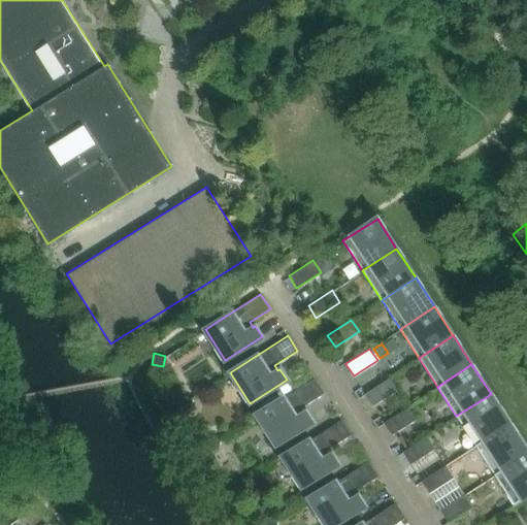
[(300,407),(324,392),(315,378),(256,415),(276,446),(313,422),(305,411),(303,413),(300,407)]
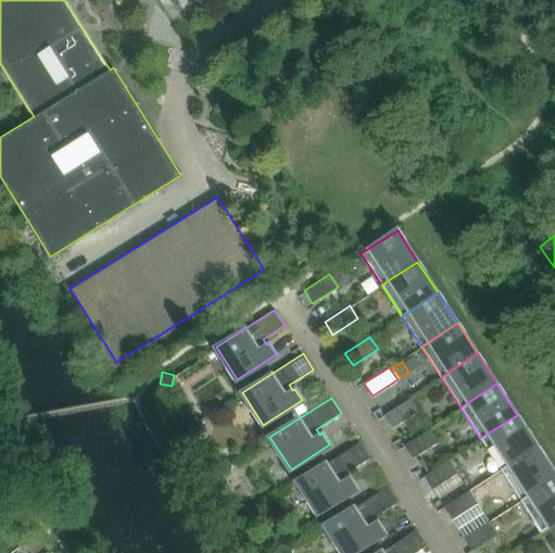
[(383,414),(385,414),(392,427),(417,411),(410,398),(383,414)]
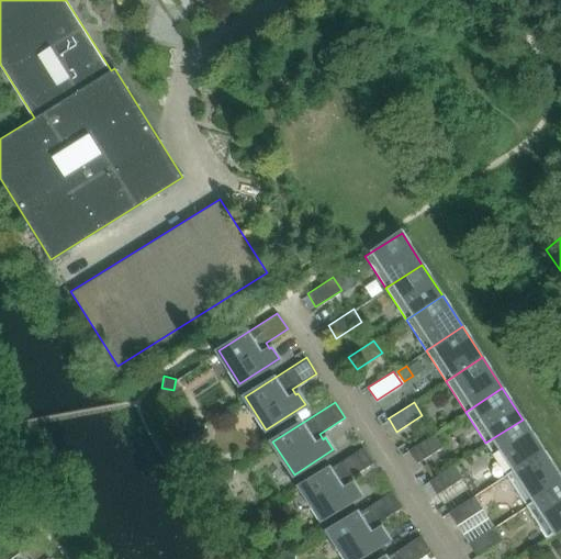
[(542,450),(523,420),(485,443),(506,473),(542,450)]
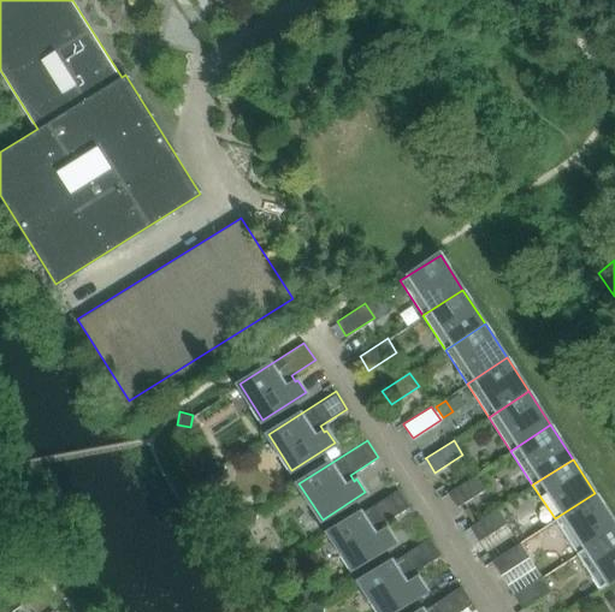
[(210,473),(222,476),(224,463),(212,461),(210,473)]
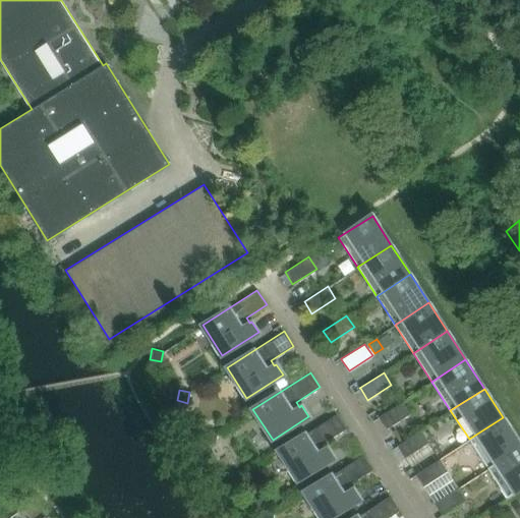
[(379,416),(386,428),(409,413),(402,401),(379,416)]
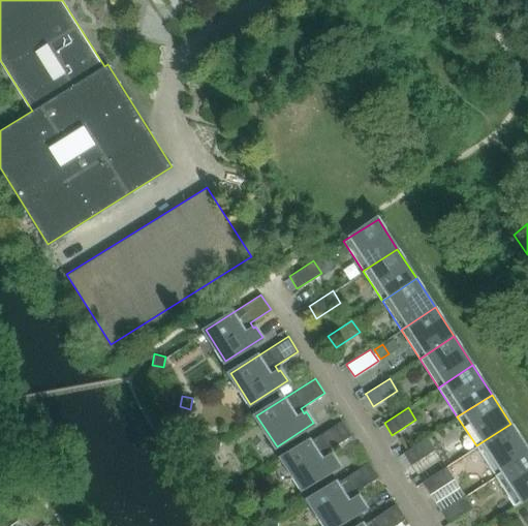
[(327,450),(351,434),(342,420),(282,458),(303,488),(339,464),(333,454),(331,455),(327,450)]
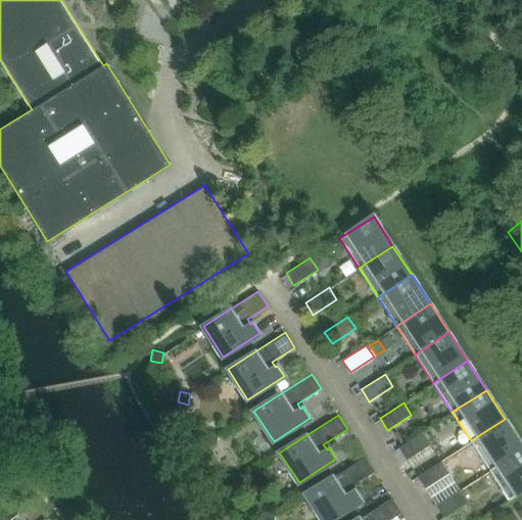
[(471,440),(489,470),(521,447),(521,445),(505,419),(471,440)]
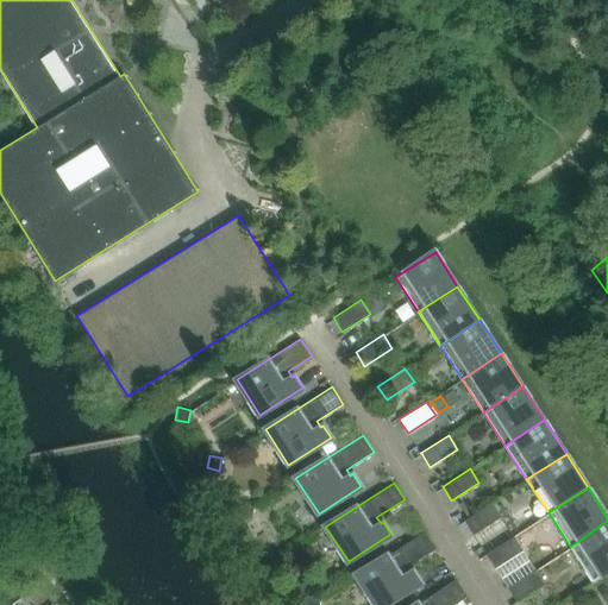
[(464,520),(474,534),(501,516),(491,502),(464,520)]
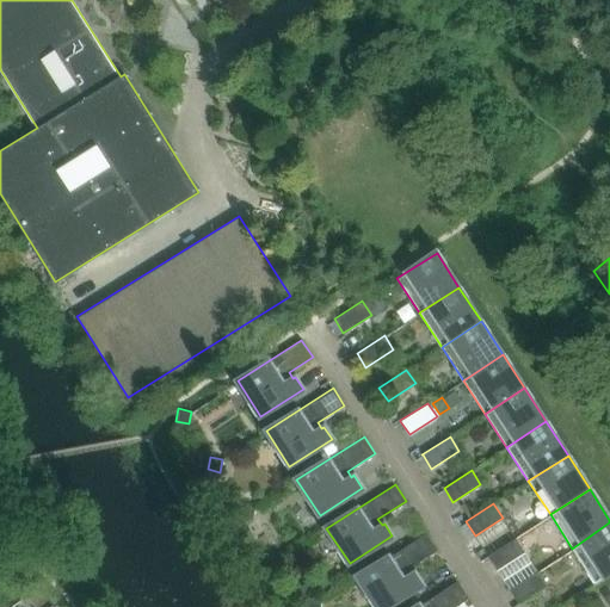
[(239,516),(252,520),(254,507),(241,505),(239,516)]
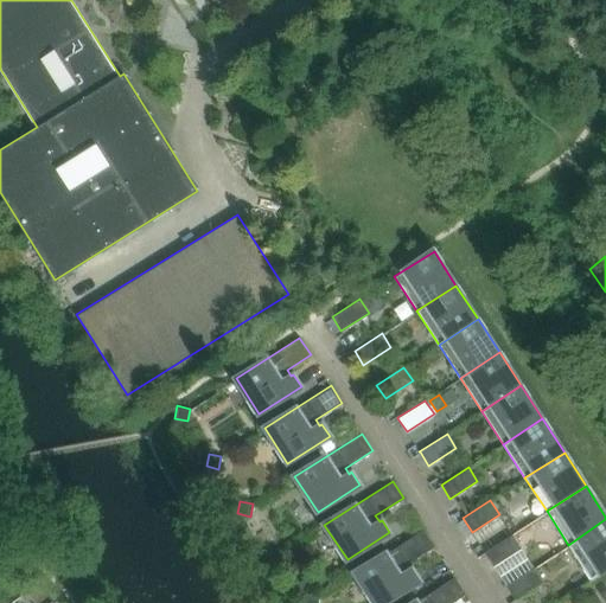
[(605,519),(568,545),(591,579),(605,568),(605,519)]
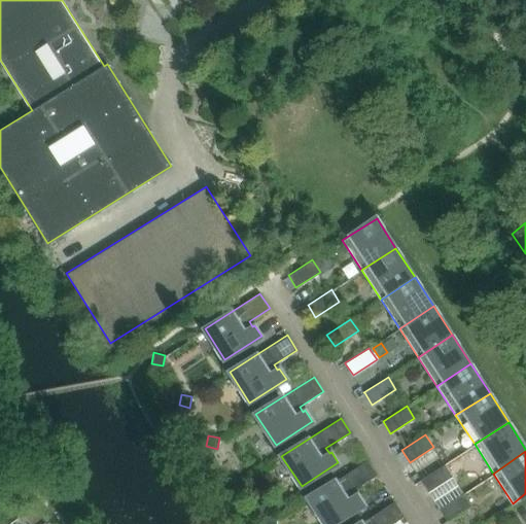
[(352,490),(377,475),(367,459),(308,497),(325,523),(334,523),(364,504),(357,494),(355,495),(352,490)]
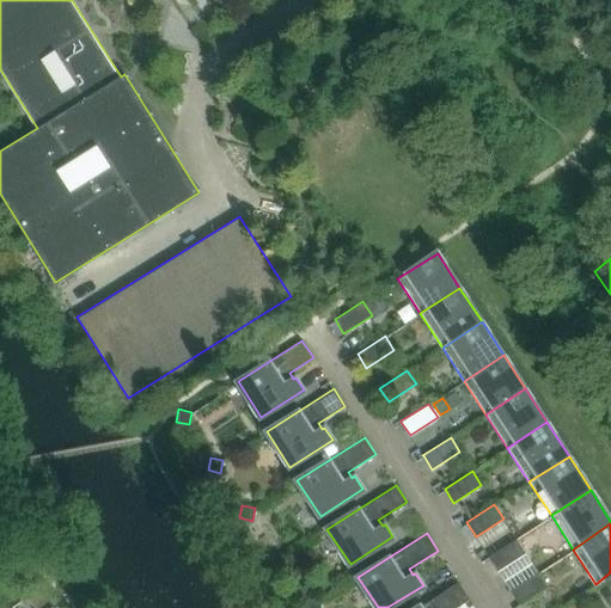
[(488,556),(488,557),(498,570),(525,552),(515,538),(488,556)]
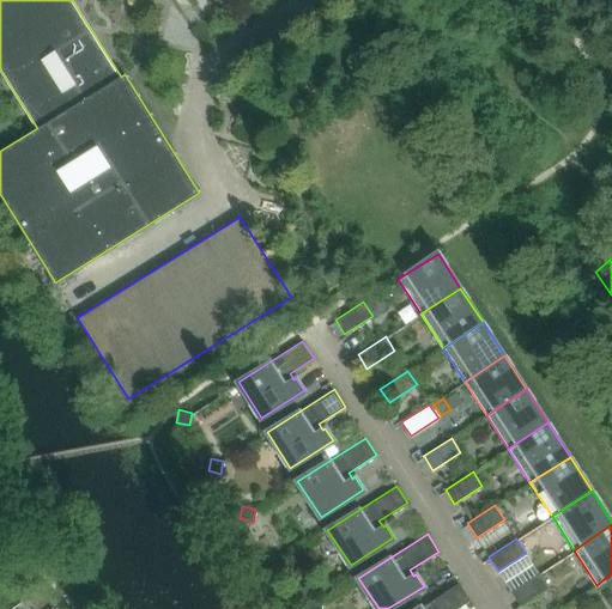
[(276,553),(272,566),(285,568),(288,556),(276,553)]
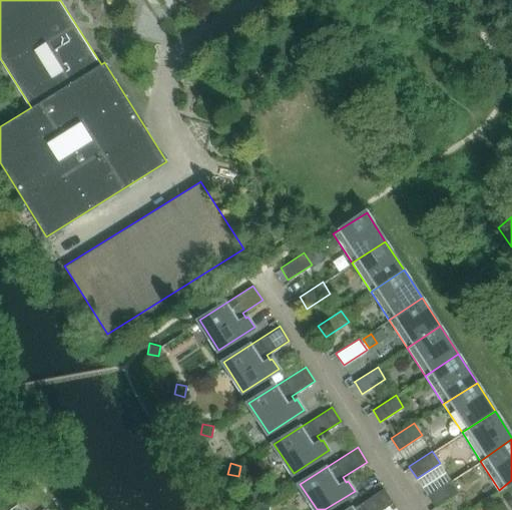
[(427,495),(428,495),(435,506),(458,491),(451,480),(427,495)]
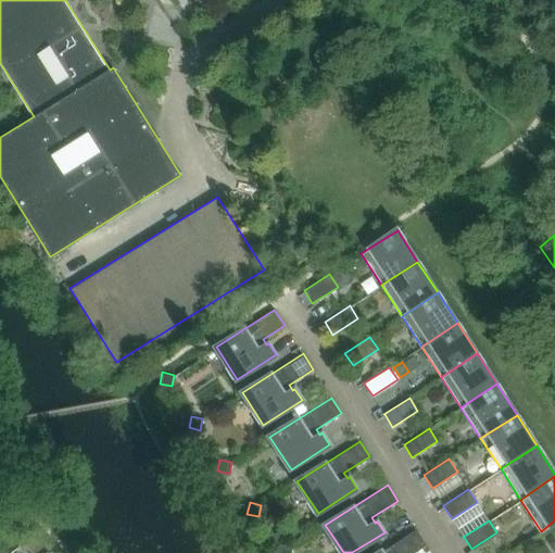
[(412,552),(426,544),(416,528),(377,552),(412,552)]
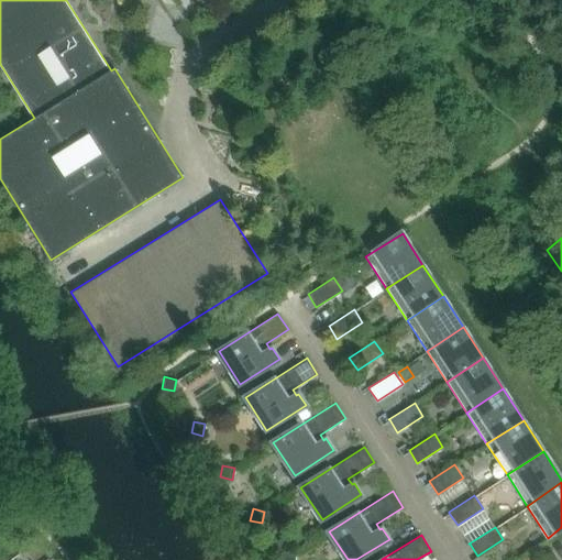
[(66,559),(47,537),(22,557),(24,559),(66,559)]
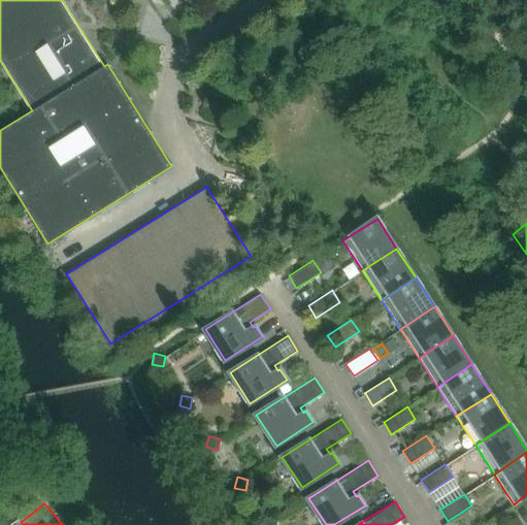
All buildings are outlined.
